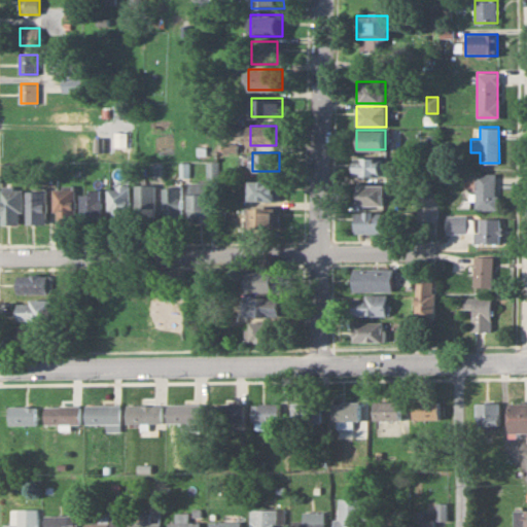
[(354,176),(387,176),(387,156),(354,156),(354,176)]
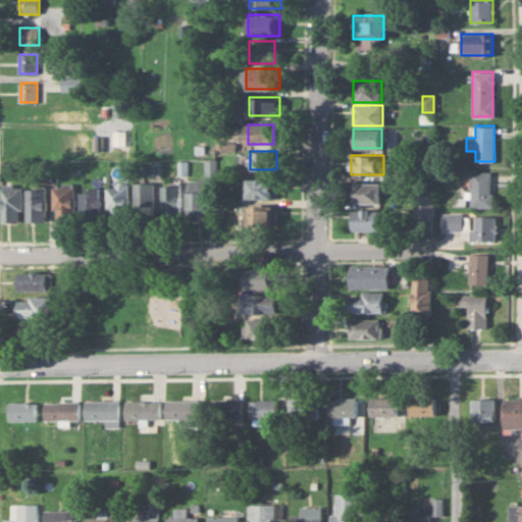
[(492,208),(492,170),(471,170),(471,208),(492,208)]
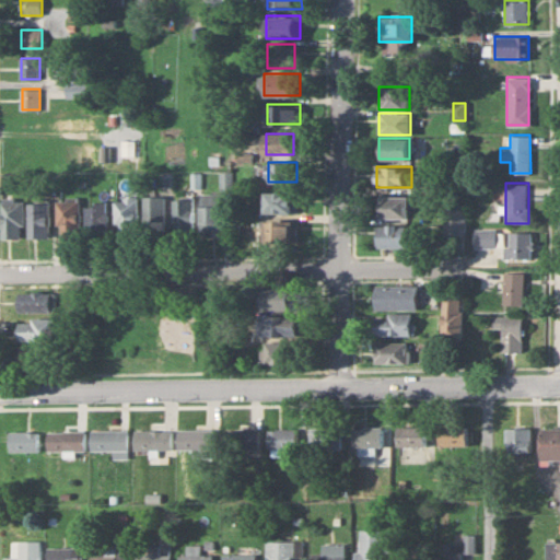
[(299,191),(265,191),(265,213),(299,213),(299,191)]
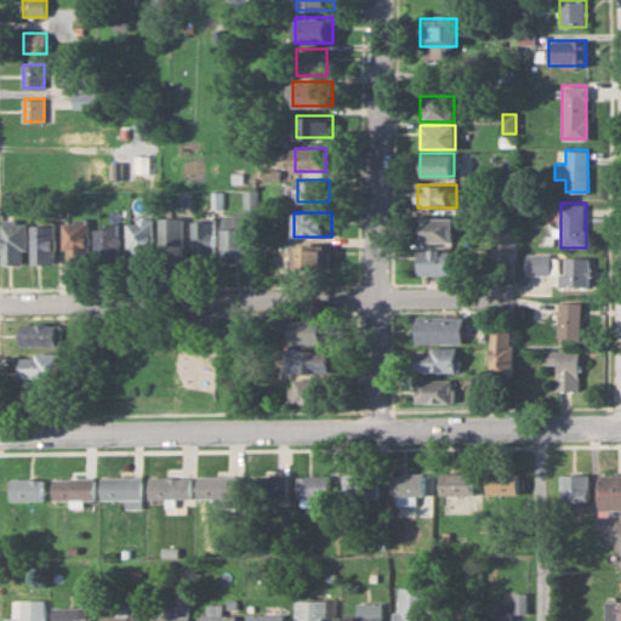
[(163,217),(163,263),(184,263),(184,217),(163,217)]
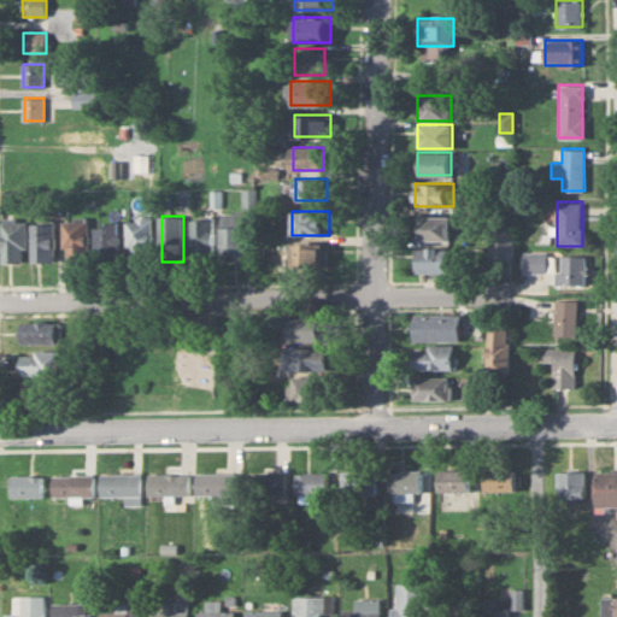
[(223,216),(223,260),(246,260),(246,216),(223,216)]
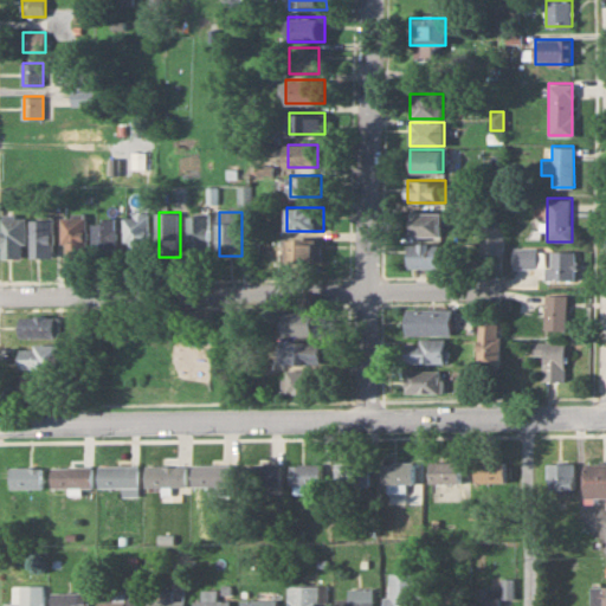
[(411,236),(442,236),(442,212),(411,212),(411,236)]
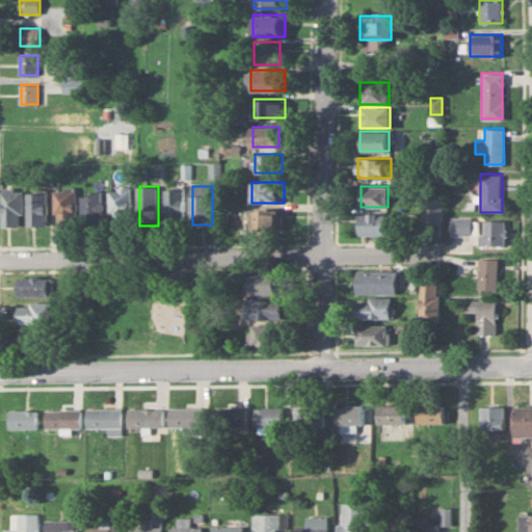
[(132,187),(111,187),(111,225),(132,225),(132,187)]
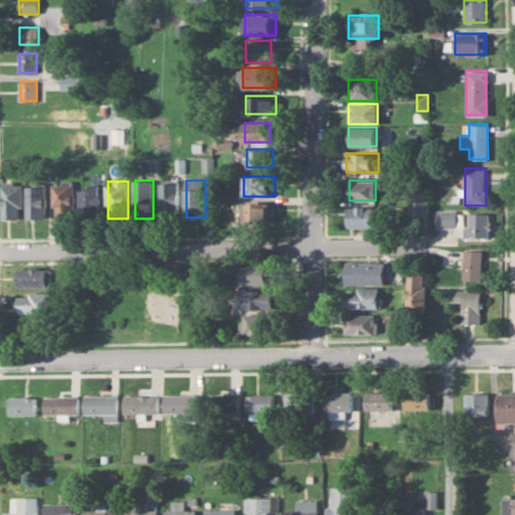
[(22,182),(2,182),(2,218),(22,218),(22,182)]
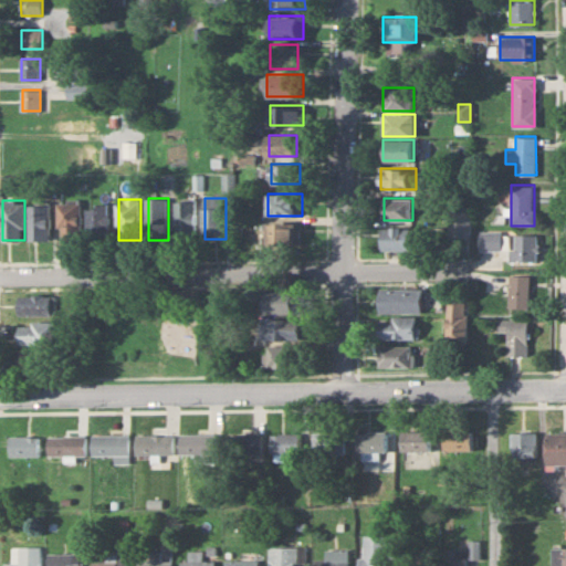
[(59,240),(81,240),(81,200),(60,200),(59,240)]
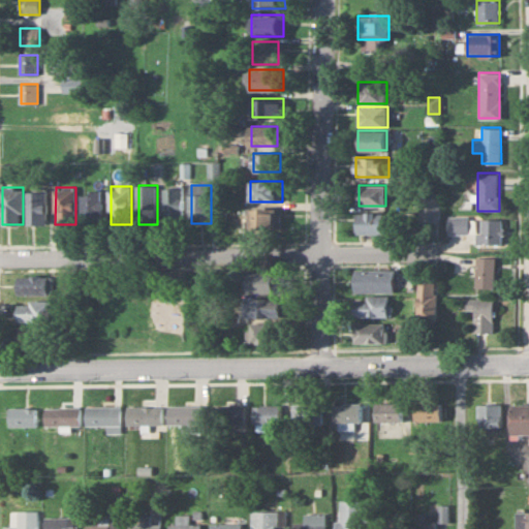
[(184,188),(166,188),(166,223),(184,223),(184,188)]
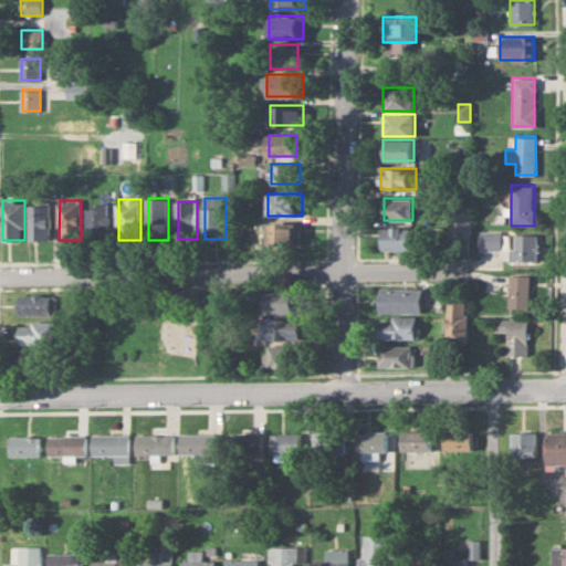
[(51,240),(51,203),(30,203),(30,240),(51,240)]
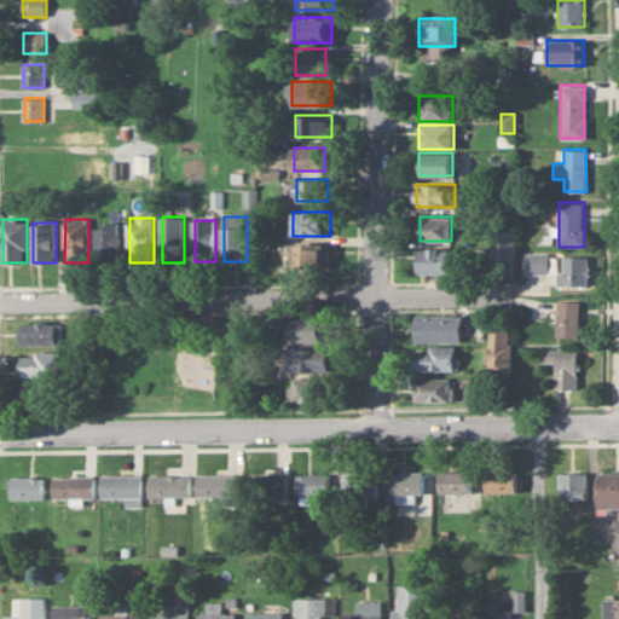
[(120,223),(99,223),(99,262),(120,262),(120,223)]
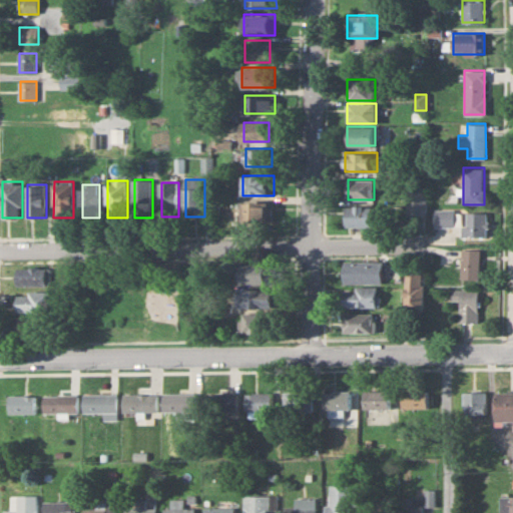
[(427,186),(408,186),(407,216),(426,216),(427,186)]
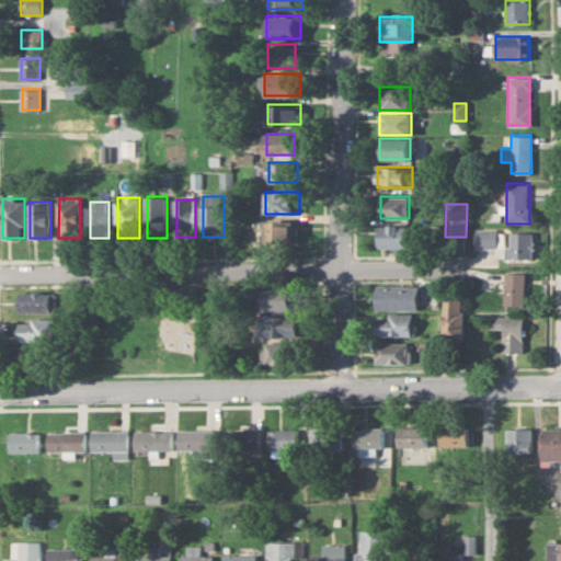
[(299,243),(299,219),(265,219),(265,243),(299,243)]
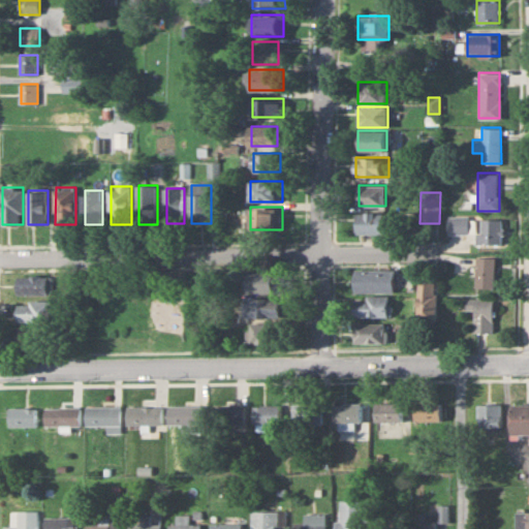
[(385,212),(356,212),(356,232),(385,232),(385,212)]
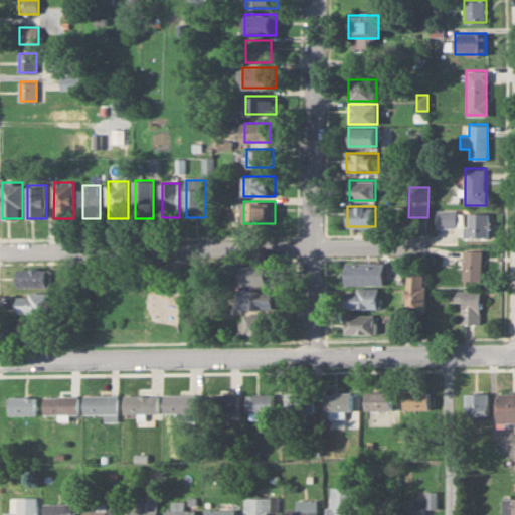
[(436,227),(456,227),(456,210),(436,210),(436,227)]
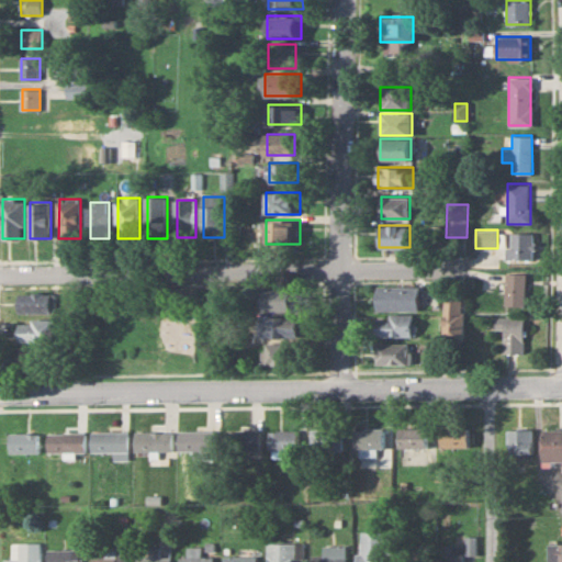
[(534,233),(506,233),(506,260),(534,260),(534,233)]
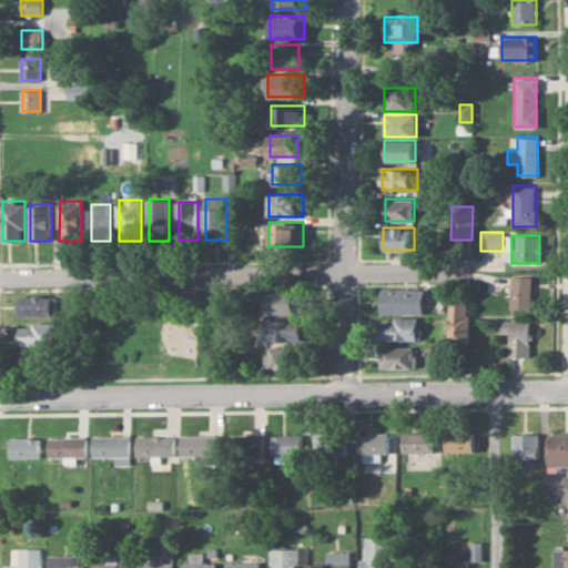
[(511,308),(530,308),(530,276),(511,276),(511,308)]
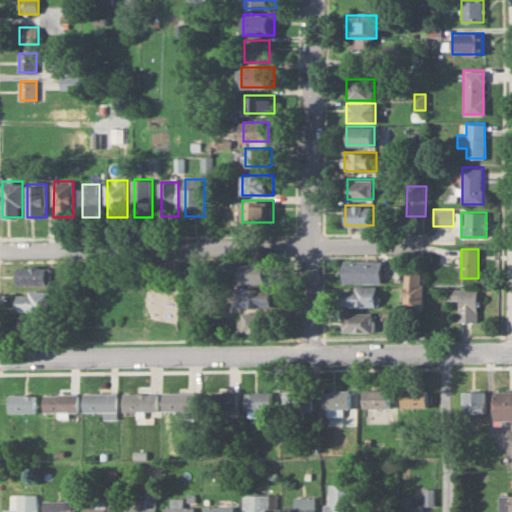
[(381,282),(381,260),(343,260),(343,282),(381,282)]
